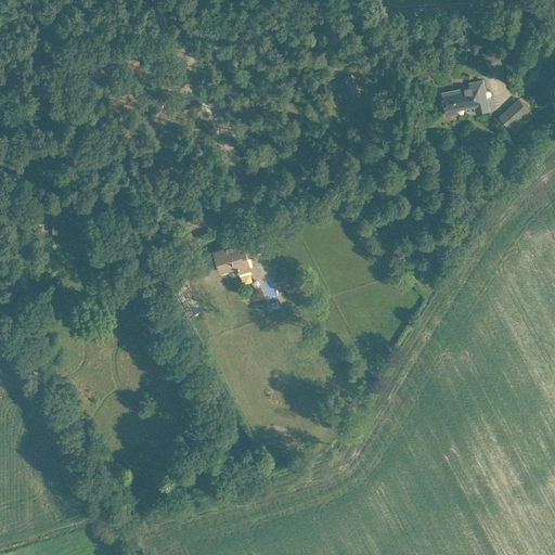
[(494,47),(482,52),(488,64),(500,59),(494,47)]
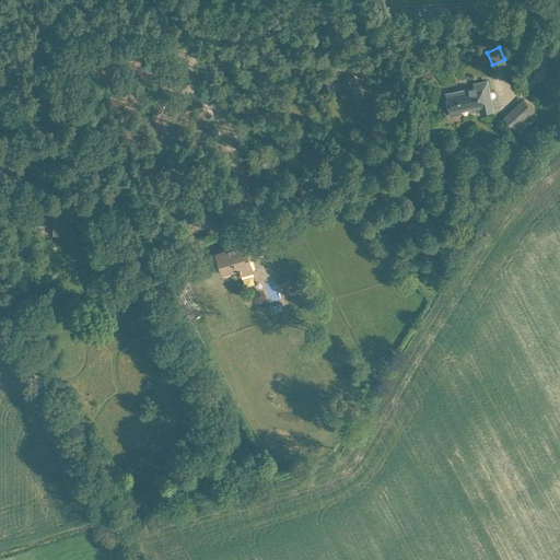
[(363,92),(354,74),(343,80),(352,97),(363,92)]
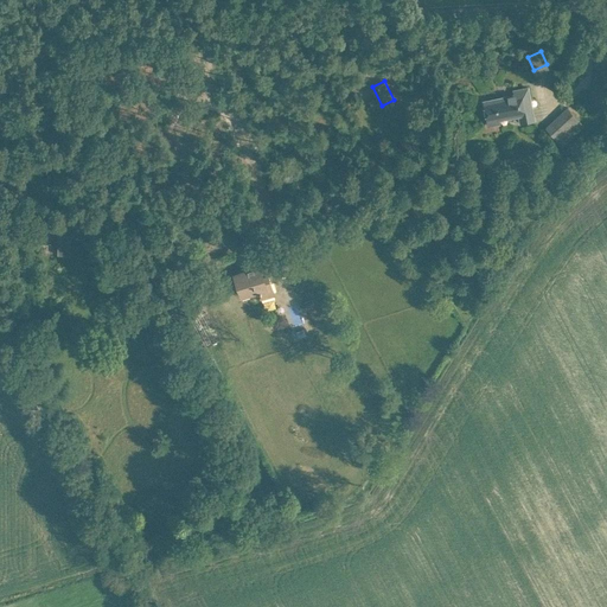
[(535,119),(530,98),(528,88),(513,90),(515,94),(484,101),(486,113),(489,121),(519,115),(521,122),(535,119)]
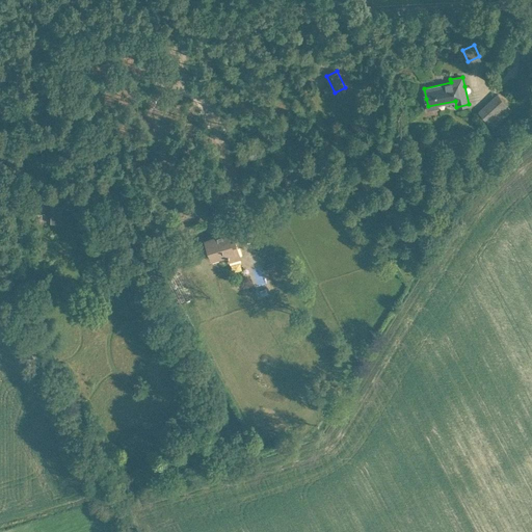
[(512,110),(497,92),(477,111),(494,128),(512,110)]
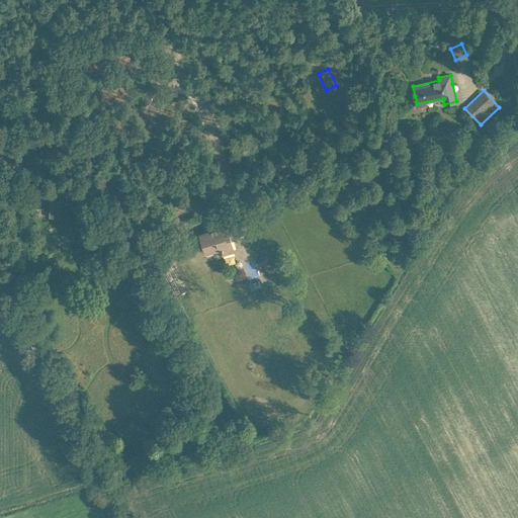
[(278,147),(286,158),(297,151),(288,140),(278,147)]
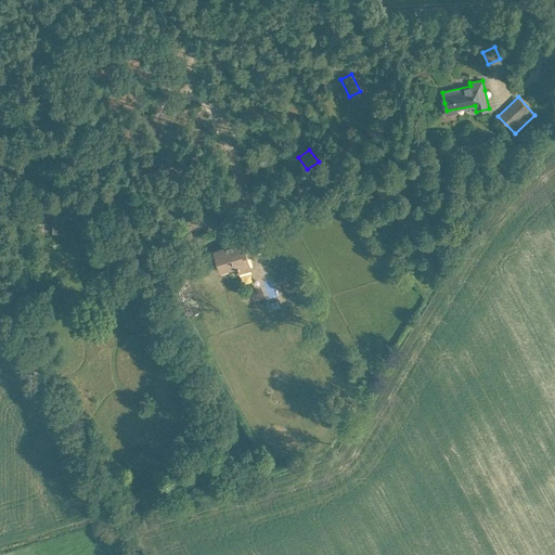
[(17,186),(22,185),(17,173),(12,175),(17,186)]
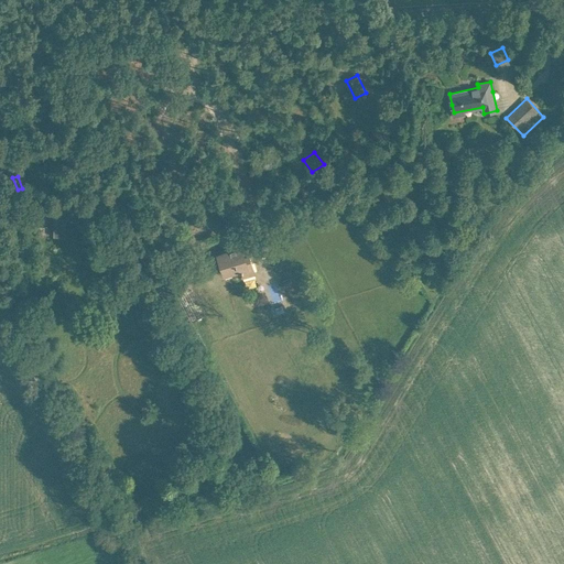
[(382,195),(389,206),(393,203),(387,193),(382,195)]
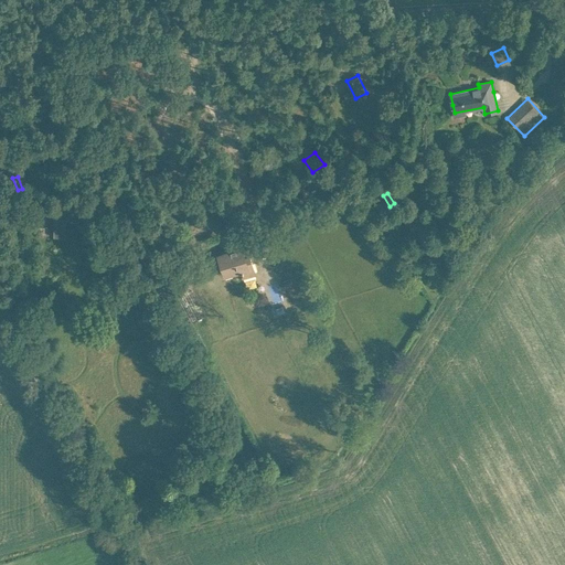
[(87,208),(88,199),(77,198),(77,206),(87,208)]
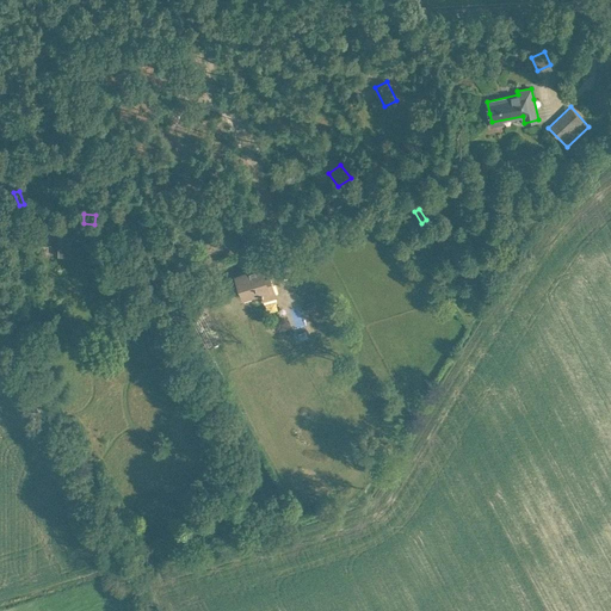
[(487,261),(491,265),(498,257),(494,253),(487,261)]
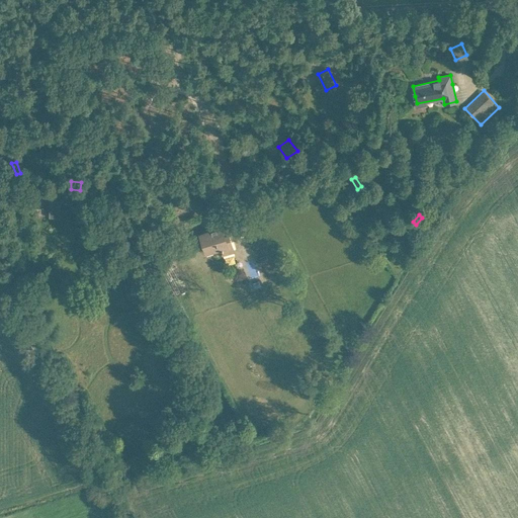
[(250,231),(245,218),(231,223),(236,237),(250,231)]
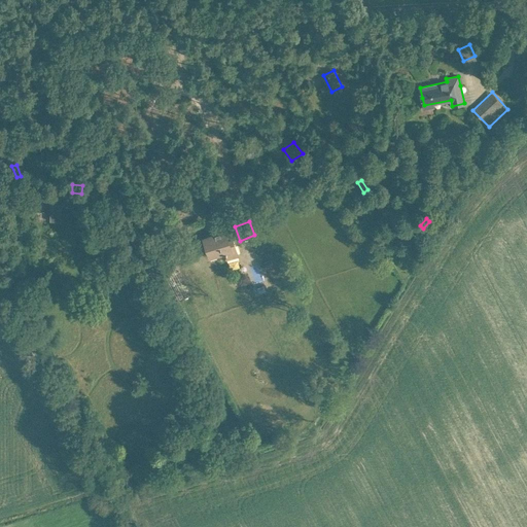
[(210,257),(219,254),(224,253),(226,259),(238,255),(233,238),(229,239),(223,223),(222,224),(213,227),(215,235),(203,238),(210,257)]
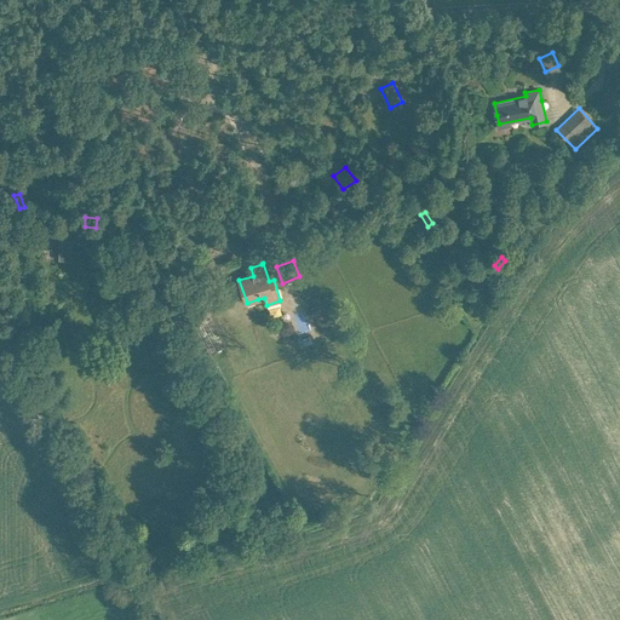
[(313,310),(310,311),(314,317),(321,313),(317,306),(313,310)]
